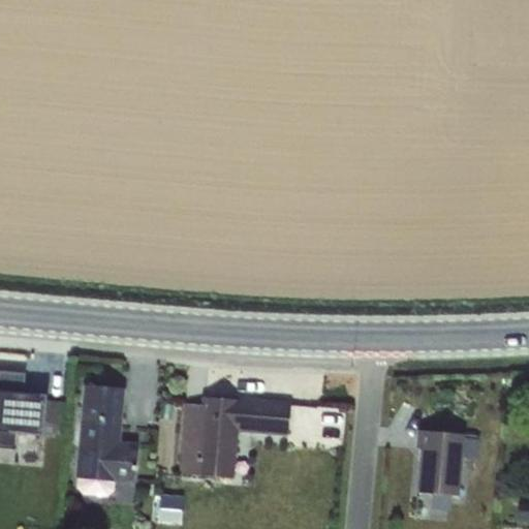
[(16,429),(54,433),(57,393),(25,390),(27,371),(0,368),(0,440),(14,441),(16,429)]
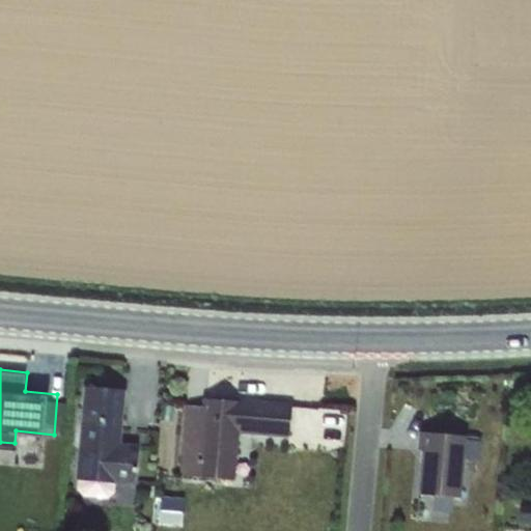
[(84,386),(76,480),(135,486),(138,445),(121,443),(126,391),(84,386)]
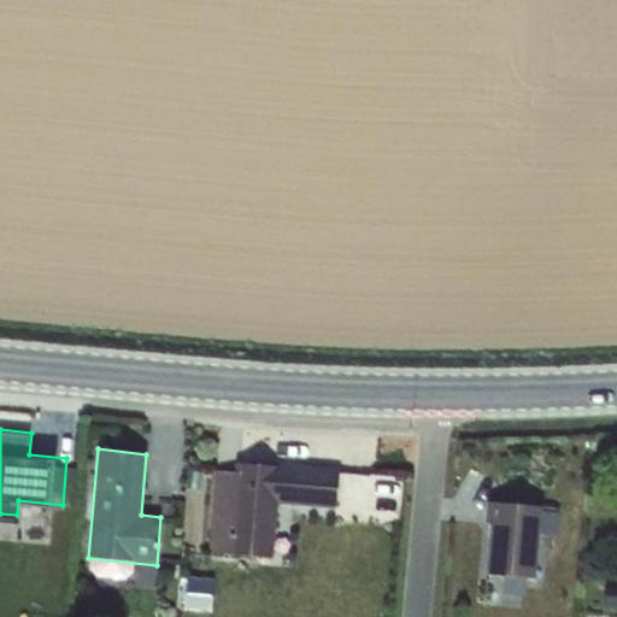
[(215,470),(207,552),(272,559),(277,504),(336,509),(340,469),(278,463),(278,466),(235,463),(234,472),(215,470)]
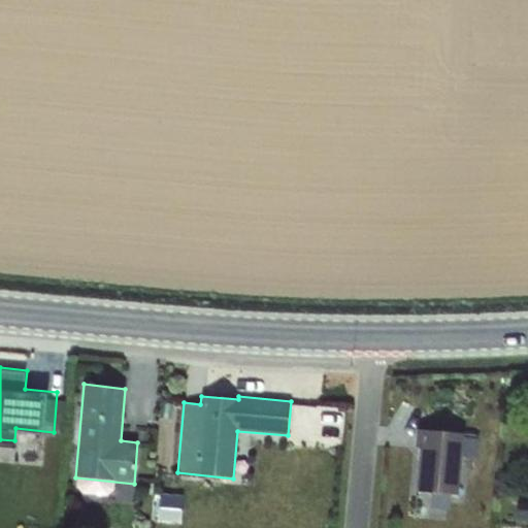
[(417,430),(416,449),(420,449),(417,492),(457,496),(463,434),(417,430)]
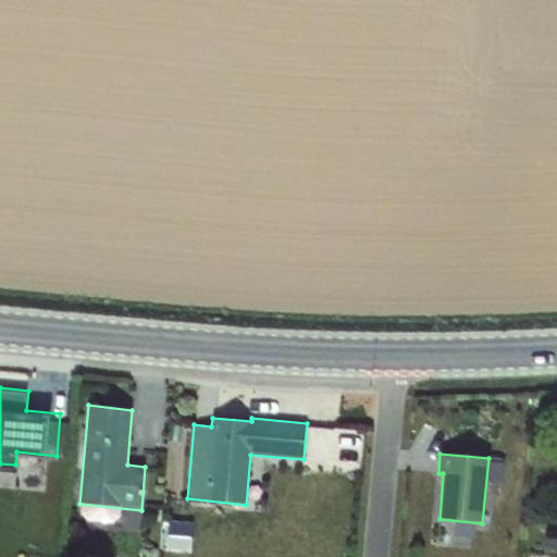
[(121,508),(79,504),(79,514),(87,520),(112,522),(120,516),(121,508)]
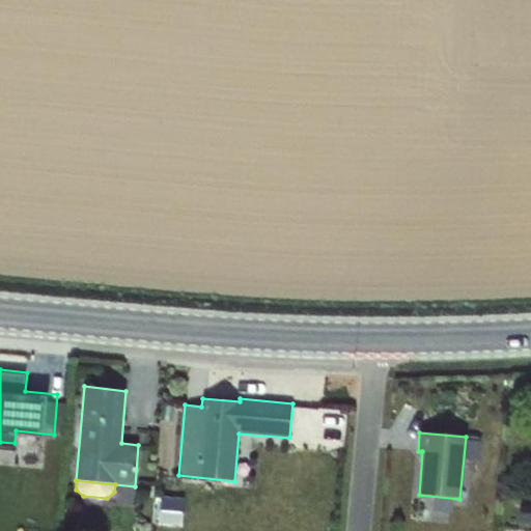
[(165,491),(161,515),(165,530),(172,530),(178,529),(173,512),(176,488),(165,491)]
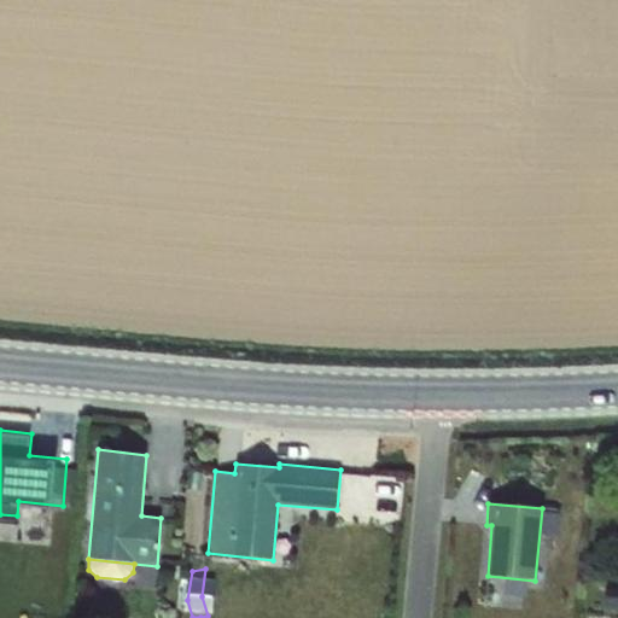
[(617,588),(606,588),(605,607),(617,607),(617,588)]
